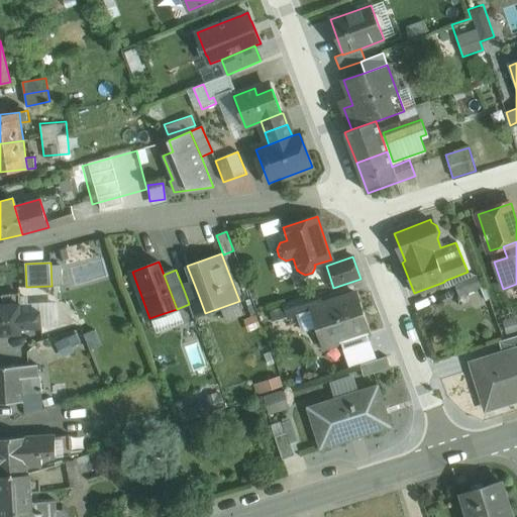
[(480,275),(454,285),(458,297),(481,288),(485,287),(480,275)]
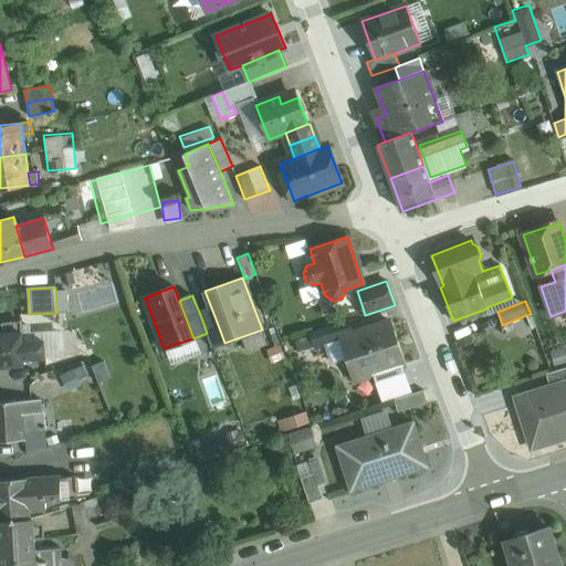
[(535,327),(531,314),(526,315),(531,328),(535,327)]
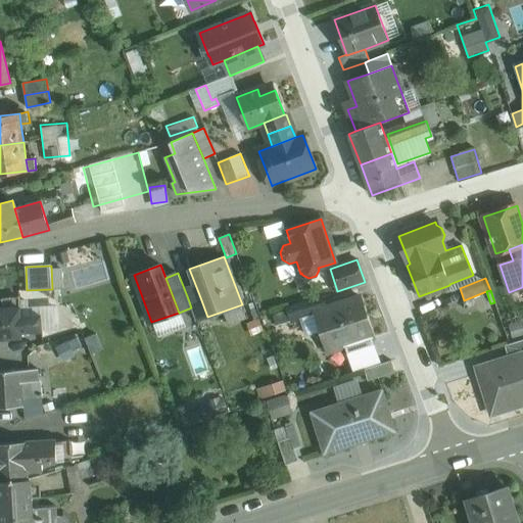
[(322,296),(287,307),(291,321),(316,313),(315,312),(326,307),(322,296)]
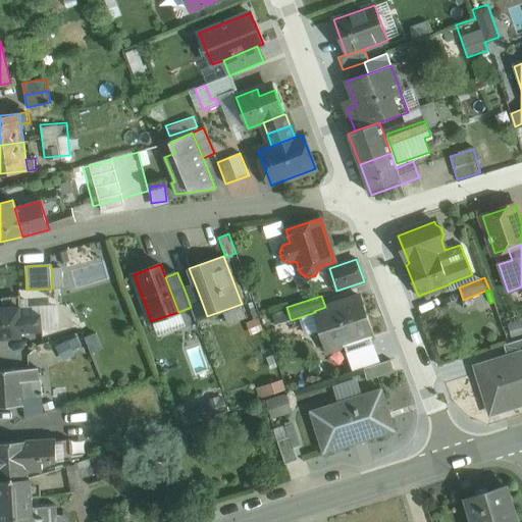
[(325,307),(314,311),(315,312),(327,352),(372,336),(359,296),(325,307)]
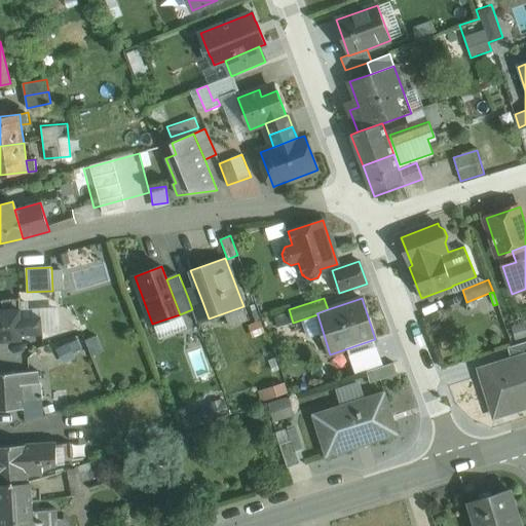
[(20,299),(4,300),(5,309),(20,308),(20,299)]
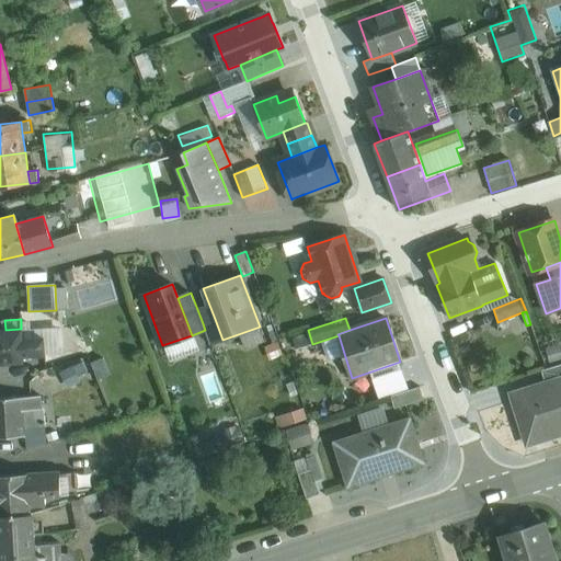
[(215,319),(203,323),(205,330),(210,344),(222,340),(215,319)]
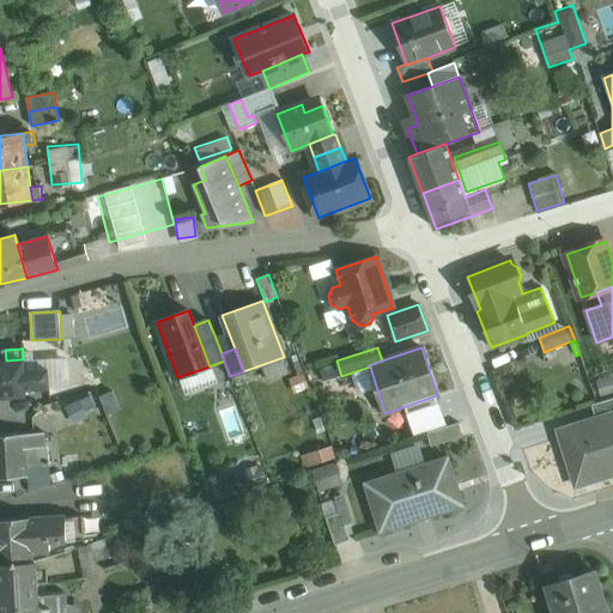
[(6,360),(0,360),(0,396),(25,395),(23,359),(6,360)]
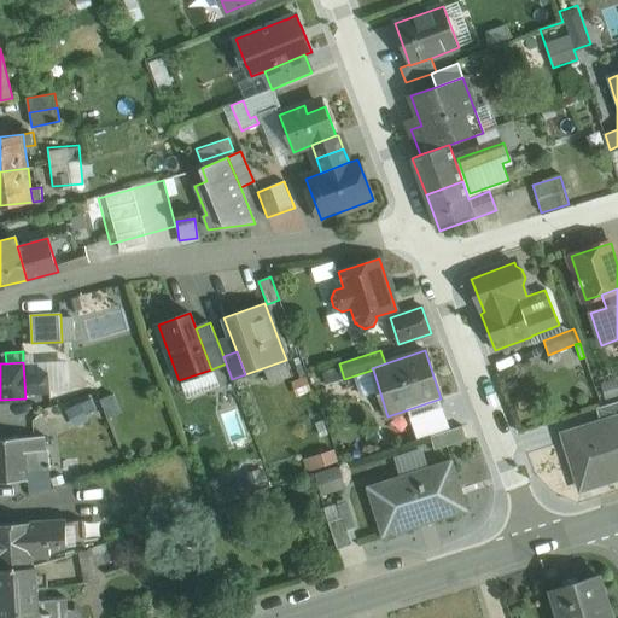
[(617,401),(596,408),(601,423),(617,417),(617,401)]
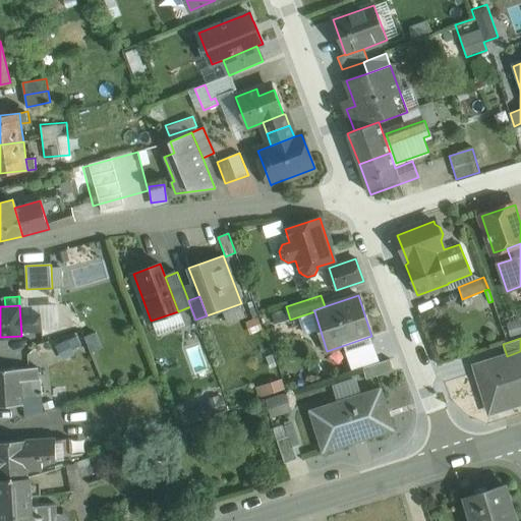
[(520,351),(507,356),(506,356),(508,362),(476,372),(488,412),(520,403),(520,351)]
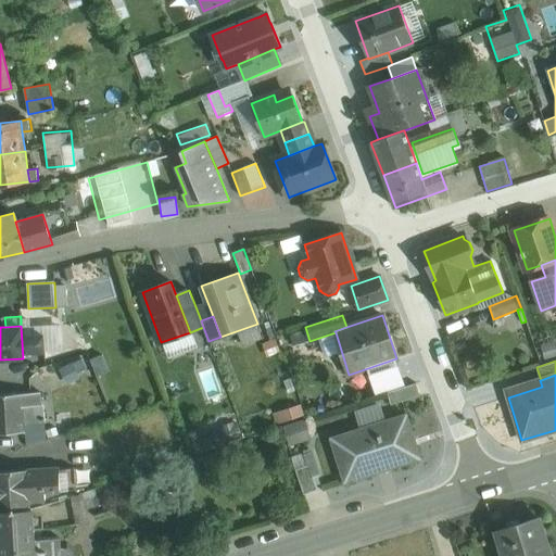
[(416,383),(387,392),(391,405),(420,395),(416,383)]
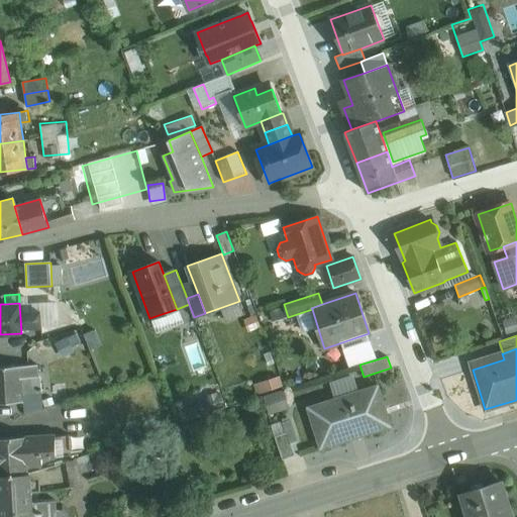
[(37,366),(21,367),(22,379),(37,378),(37,366)]
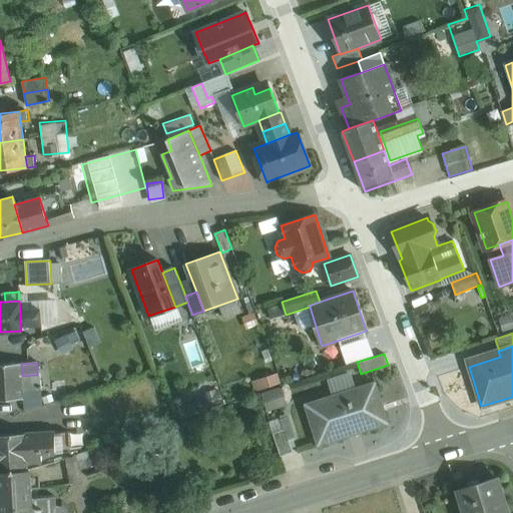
[(21,364),(0,364),(0,400),(23,399),(22,391),(22,383),(22,376),(21,364)]
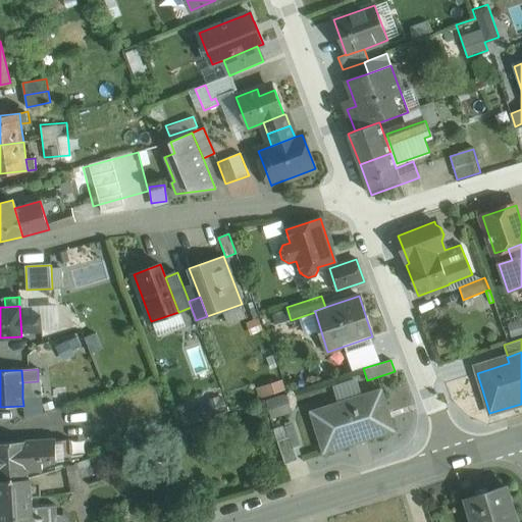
[(281,377),(259,384),(262,396),(284,388),(281,377)]
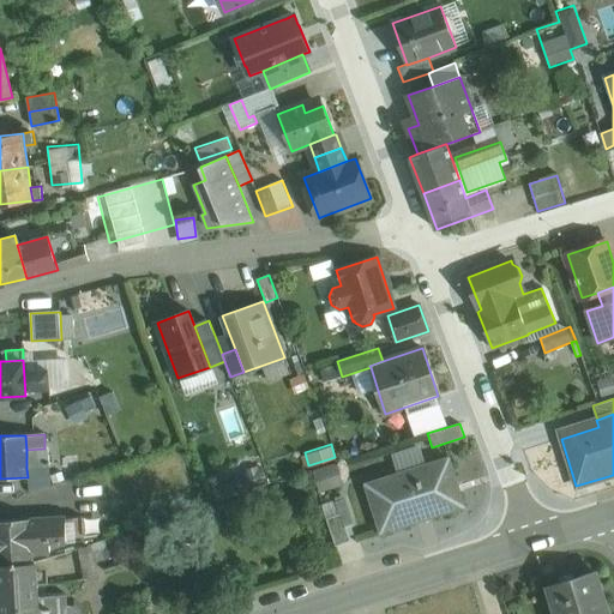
[(49,457),(26,458),(26,468),(49,467),(49,457)]
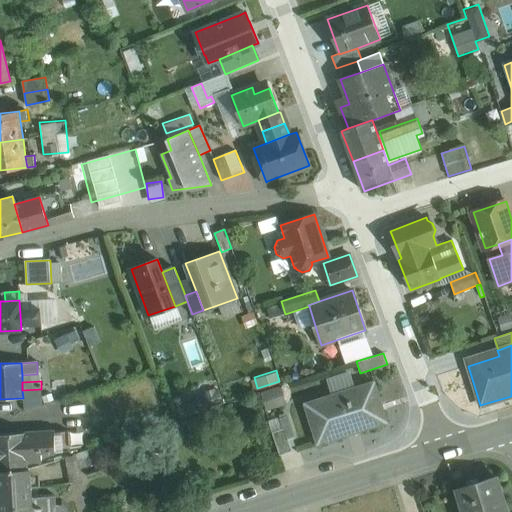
[(280,383),(260,389),(266,409),(286,402),(280,383)]
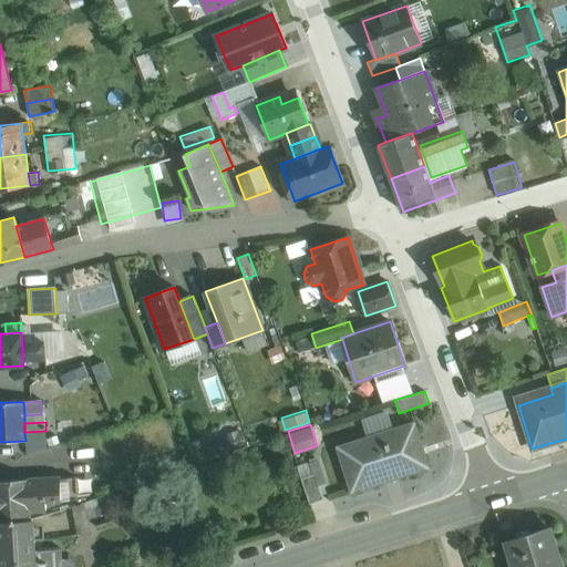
[(416,430),(372,443),(371,437),(339,447),(350,485),(382,474),(381,471),(393,466),(397,477),(429,467),(416,430)]
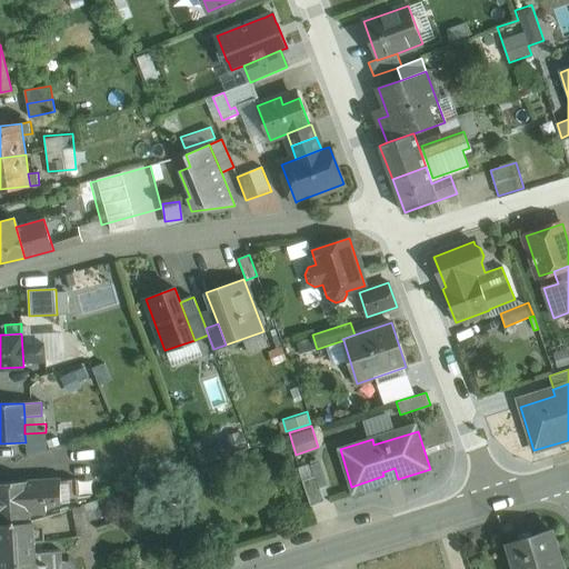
[(309,503),(330,497),(318,458),(297,465),(309,503)]
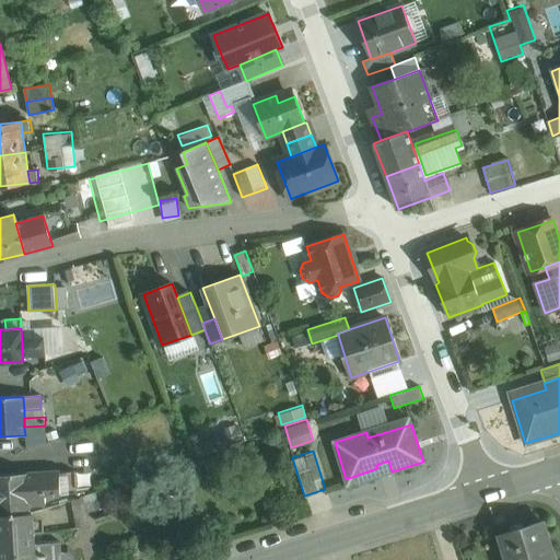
[(59,471),(28,474),(30,494),(61,492),(59,471)]
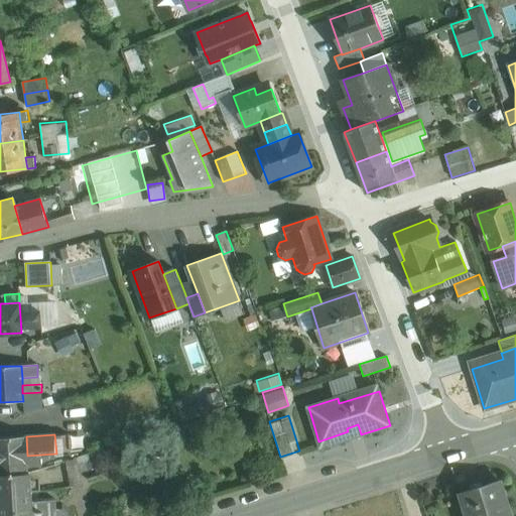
[(26,436),(0,437),(0,474),(28,473),(27,456),(26,436)]
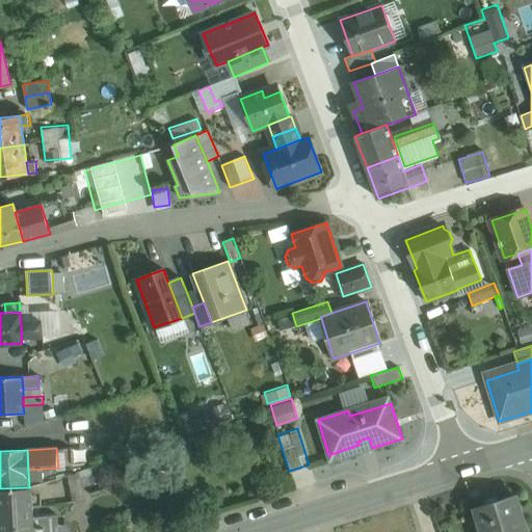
[(29,487),(0,488),(0,507),(30,506),(29,487)]
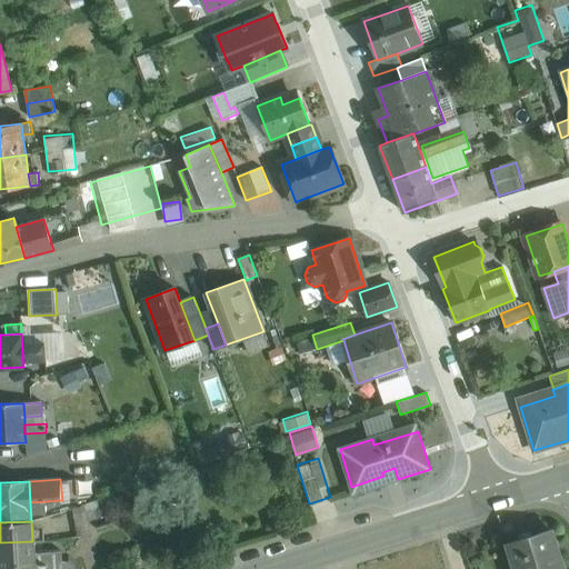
[(563,568),(551,529),(529,536),(508,542),(516,568),(563,568)]
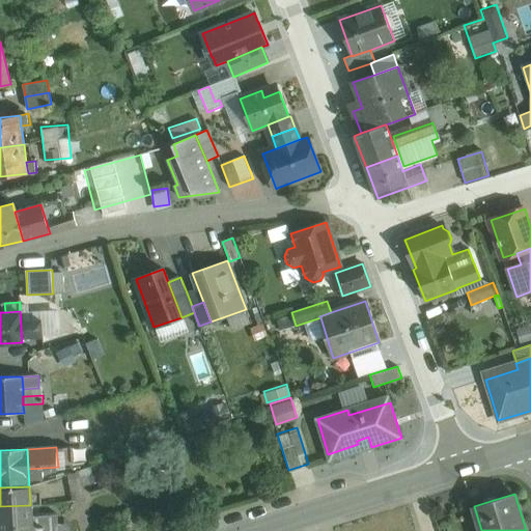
[(30,505),(0,506),(0,530),(54,530),(54,514),(40,515),(39,505),(30,505)]
